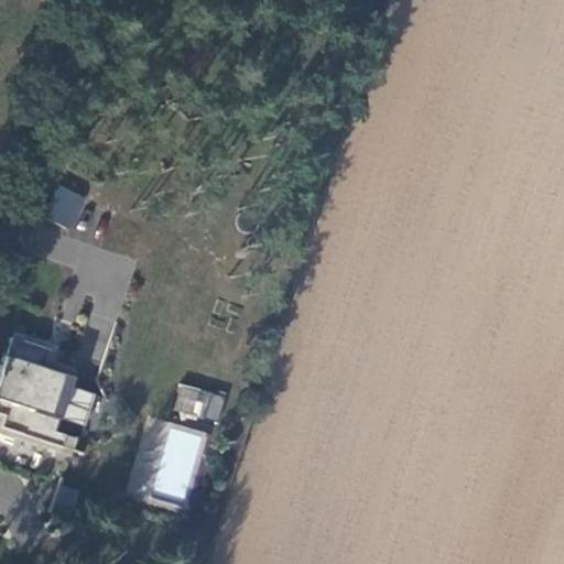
[(71,231),(87,199),(57,184),(41,216),(71,231)]
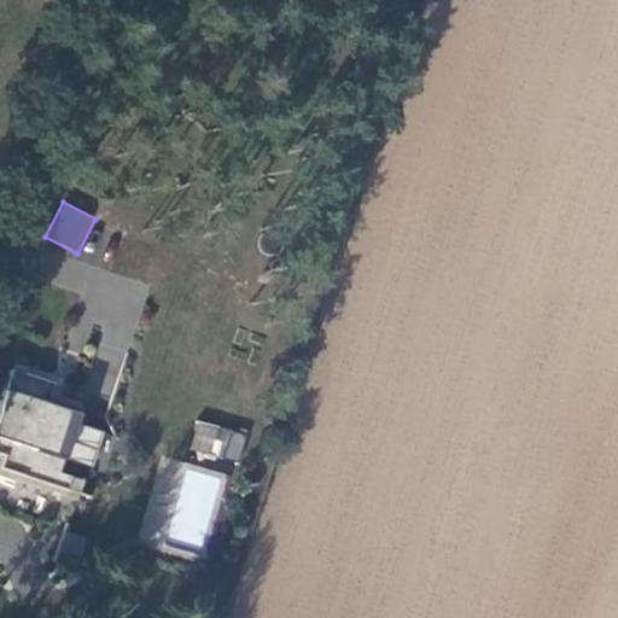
[(0,424),(0,439),(17,444),(46,453),(68,459),(81,413),(10,391),(0,424)]
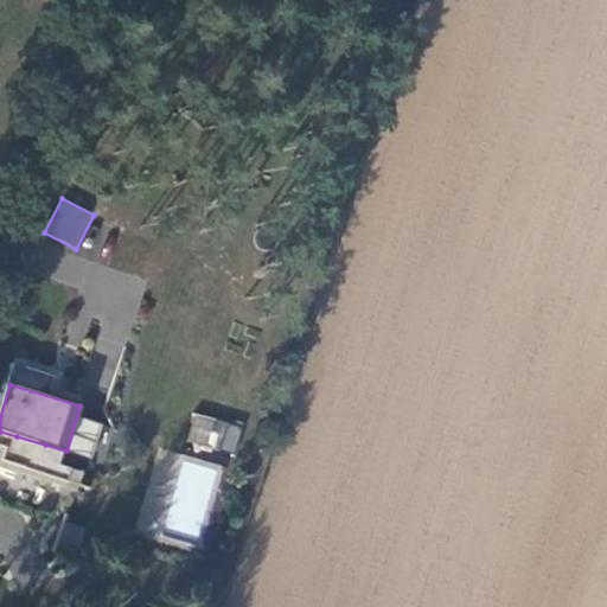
[(232,457),(242,426),(193,411),(184,442),(232,457)]
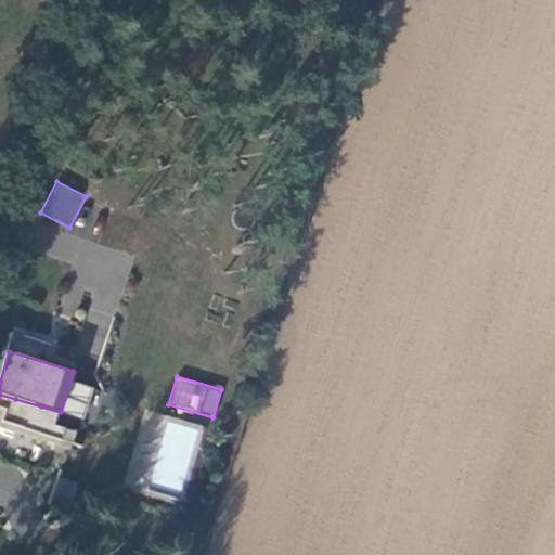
[(41,407),(15,399),(12,413),(37,420),(41,407)]
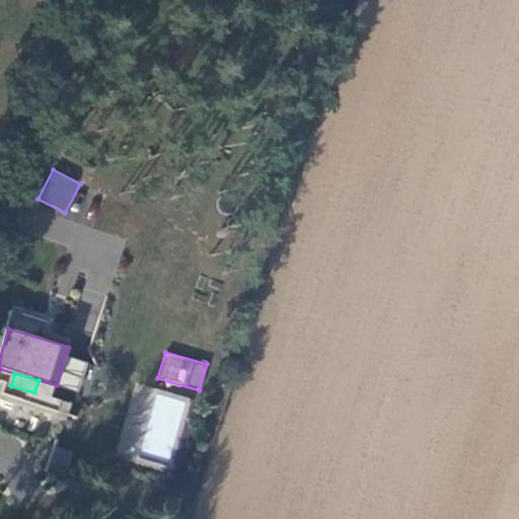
[(55,444),(45,466),(64,474),(74,452),(55,444)]
